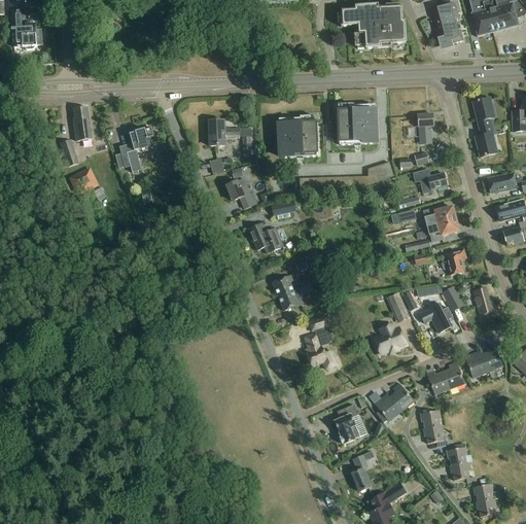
[(457,0),(442,0),(444,5),(432,8),(440,37),(441,37),(446,44),(462,40),(458,24),(460,23),(454,1),(457,0)]
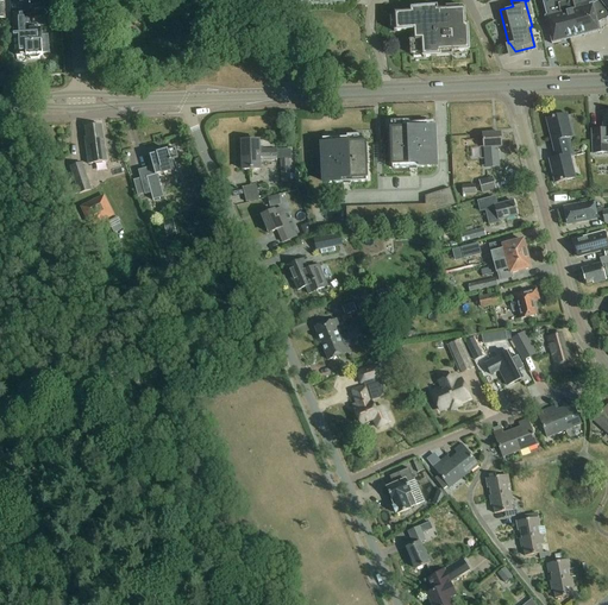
[(544,14),(547,25),(547,30),(551,42),(559,39),(600,29),(597,20),(605,18),(607,16),(607,0),(541,0),(545,13),(544,14)]
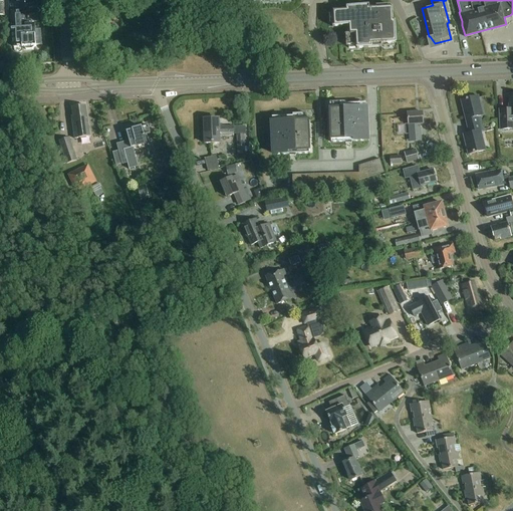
[(389,3),(388,3),(345,5),(346,9),(331,10),(331,25),(346,24),(347,32),(344,32),(345,44),(355,43),(356,46),(380,45),(380,42),(396,41),(394,20),(392,20),(391,6),(391,5),(390,4),(389,3)]
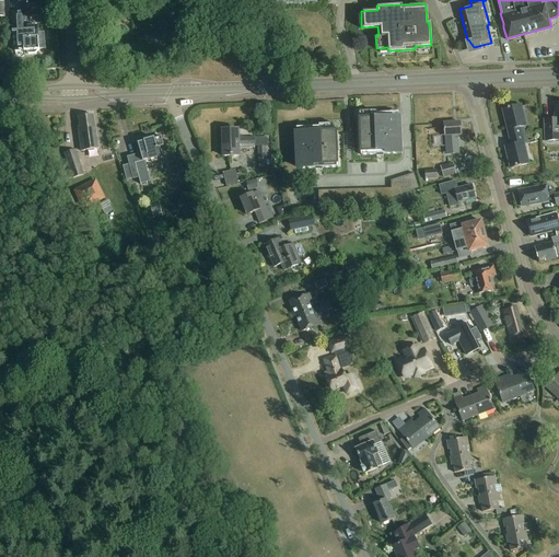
[(26,10),(11,11),(12,35),(13,35),(13,49),(23,49),(23,50),(25,50),(26,51),(34,51),(36,48),(38,48),(38,47),(44,46),(43,31),(36,32),(36,25),(27,25),(26,10)]
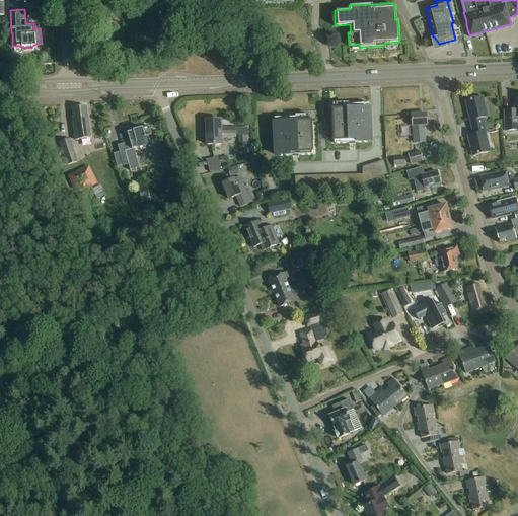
[(517,93),(513,93),(513,108),(504,108),(505,129),(517,128),(517,93)]
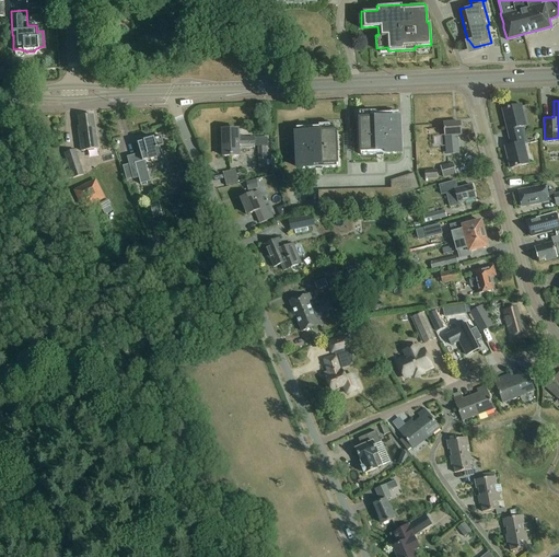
[(521,103),(501,107),(507,128),(509,136),(524,131),(522,125),(525,124),(521,103)]
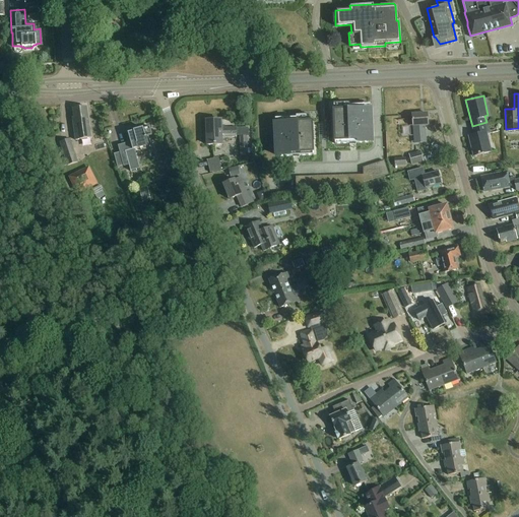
[(362,107),(362,103),(338,104),(339,108),(333,109),(334,142),(369,140),(368,107),(362,107)]
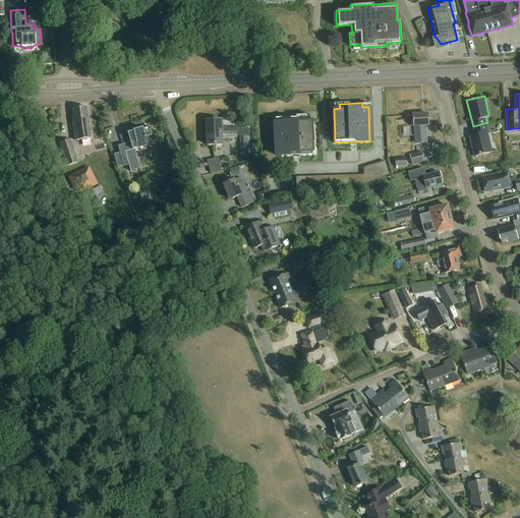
[(75,138),(91,136),(85,105),(72,107),(73,116),(72,116),(75,138)]
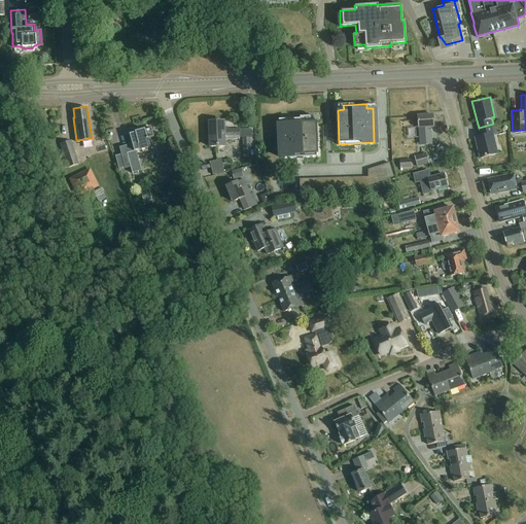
[(431,112),(417,113),(418,126),(419,137),(420,143),(431,142),(431,136),(430,125),(432,125),(431,112)]
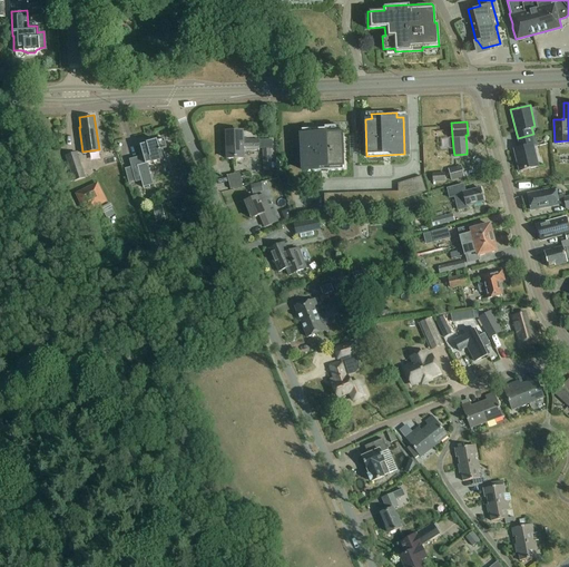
[(335,132),(334,127),(308,128),(310,133),(303,133),(304,169),(343,168),(341,132),(335,132)]
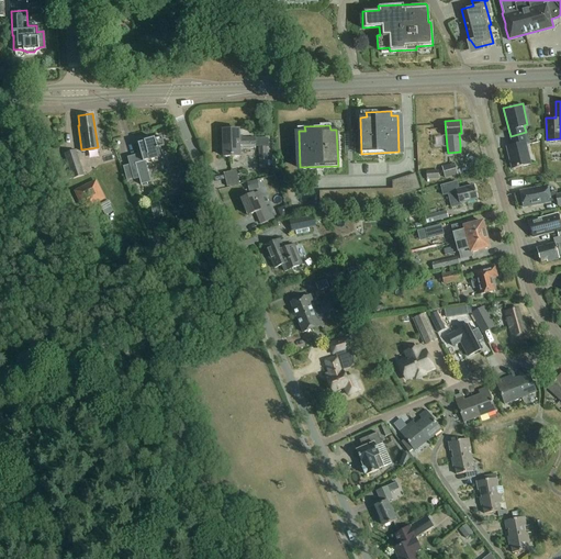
[(254,135),(242,135),(238,135),(238,134),(238,127),(222,129),(222,135),(223,147),(222,149),(222,153),(223,154),(223,156),(239,155),(239,146),(254,146),(254,145),(254,137),(254,135)]
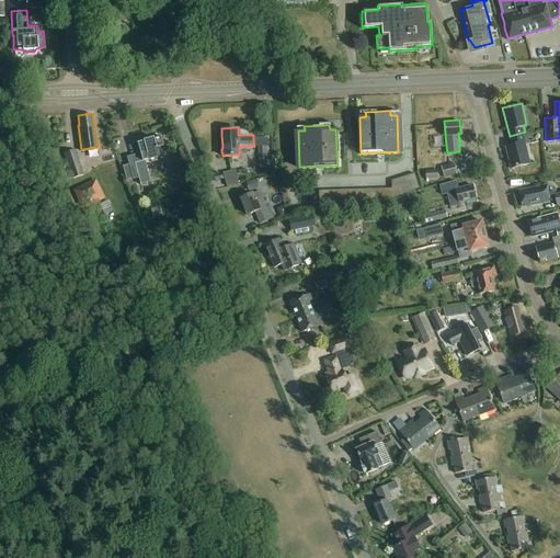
[(525,132),(510,136),(512,144),(505,145),(510,166),(529,161),(524,140),(527,140),(525,132)]
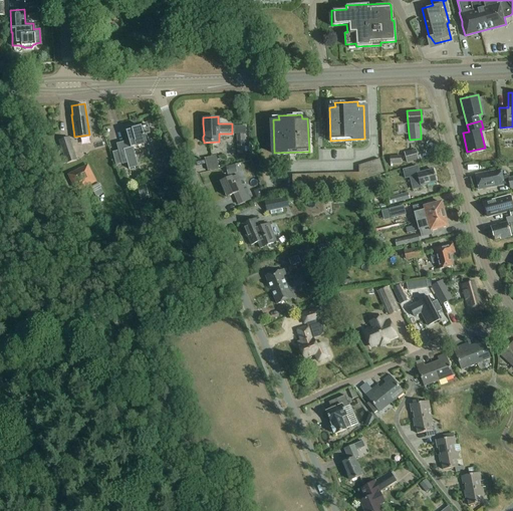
[(149,123),(147,124),(147,123),(141,125),(140,125),(140,124),(138,124),(137,123),(135,124),(134,126),(133,126),(133,128),(125,130),(129,138),(125,139),(126,141),(117,143),(121,162),(126,161),(127,165),(136,163),(132,146),(146,143),(144,135),(144,133),(149,132),(149,131),(151,130),(149,123)]
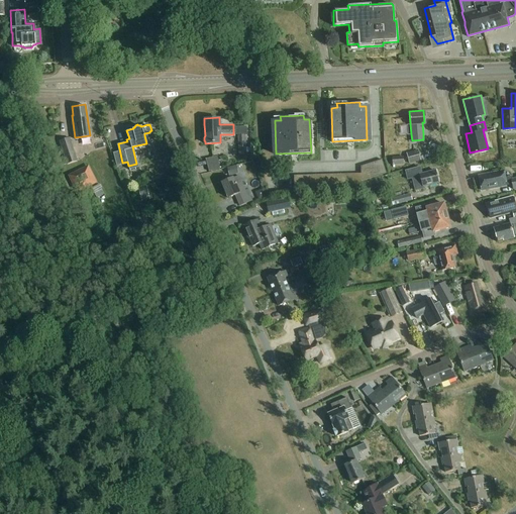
[(69,135),(59,139),(67,163),(77,160),(69,135)]
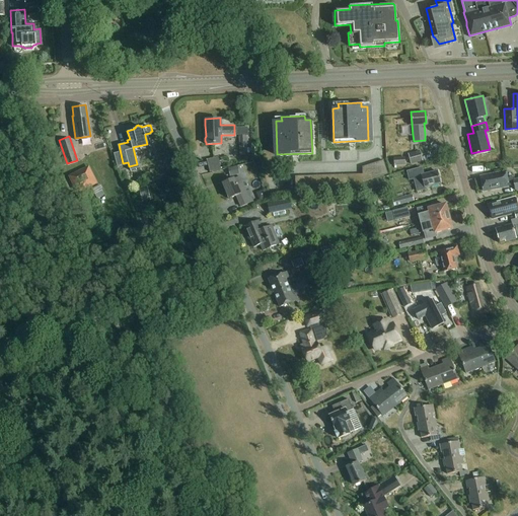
[(238,140),(238,153),(246,153),(246,152),(246,146),(246,140),(238,140)]
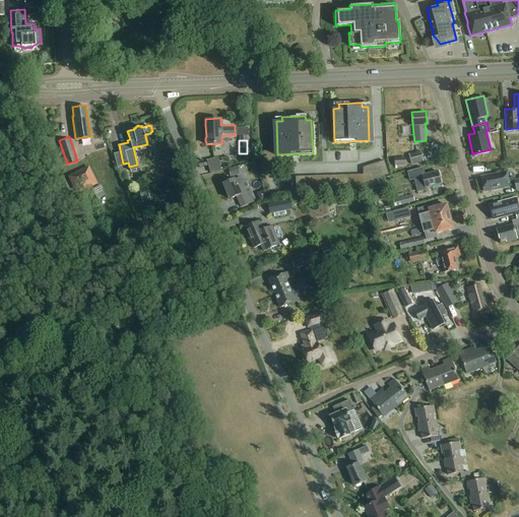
[(407,152),(410,163),(423,159),(419,149),(407,152)]
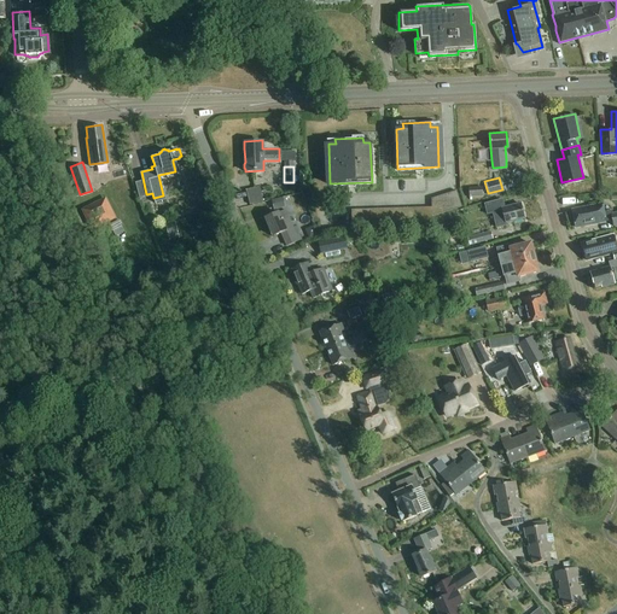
[(244,186),(249,200),(263,196),(258,181),(244,186)]
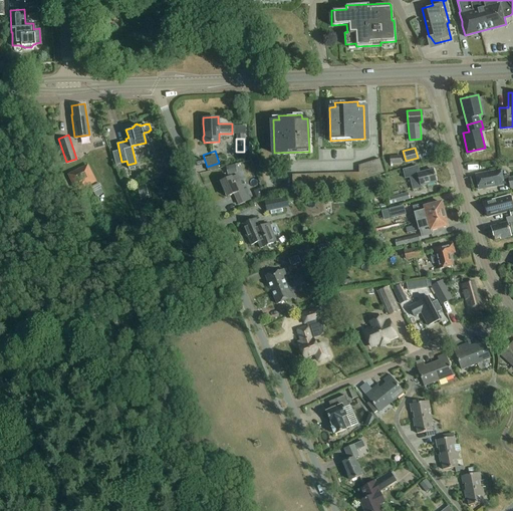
[(389,155),(390,163),(401,162),(401,154),(389,155)]
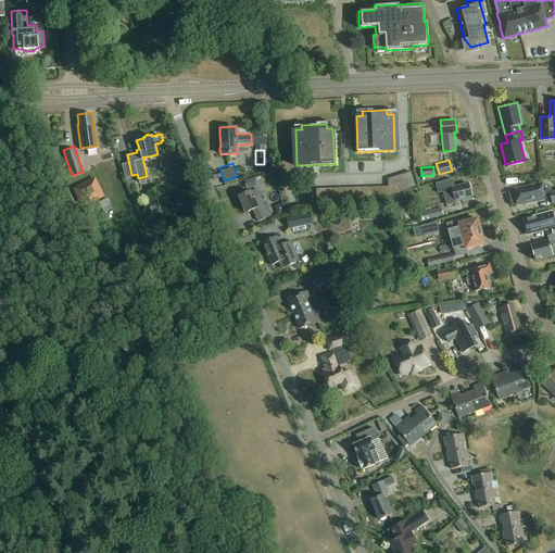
[(401,173),(406,187),(415,184),(411,170),(401,173)]
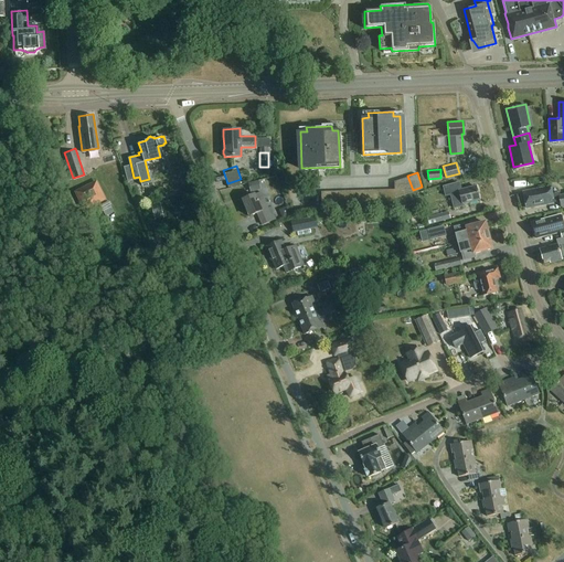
[(407,176),(398,178),(403,193),(413,190),(407,176)]
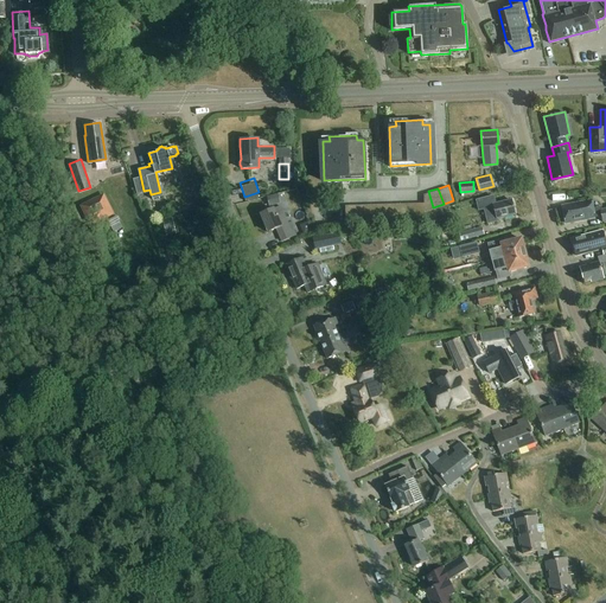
[(423,193),(423,201),(423,210),(433,207),(428,191),(423,193)]
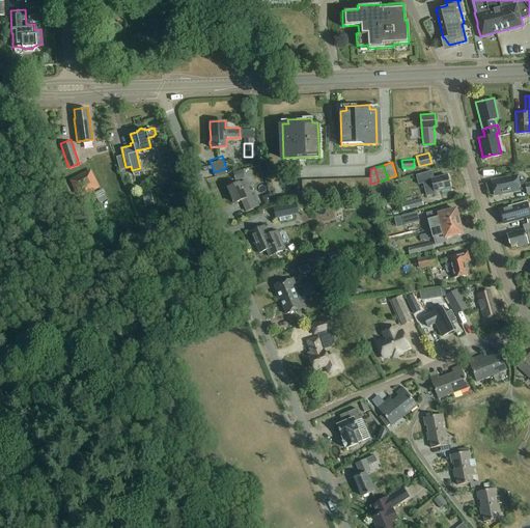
[(78,194),(96,185),(89,169),(71,178),(78,194)]
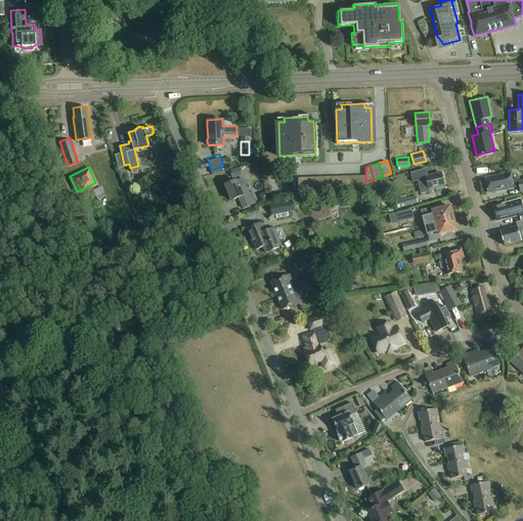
[(425,167),(409,172),(412,180),(417,179),(420,192),(430,189),(429,188),(444,184),(441,171),(427,174),(425,167)]
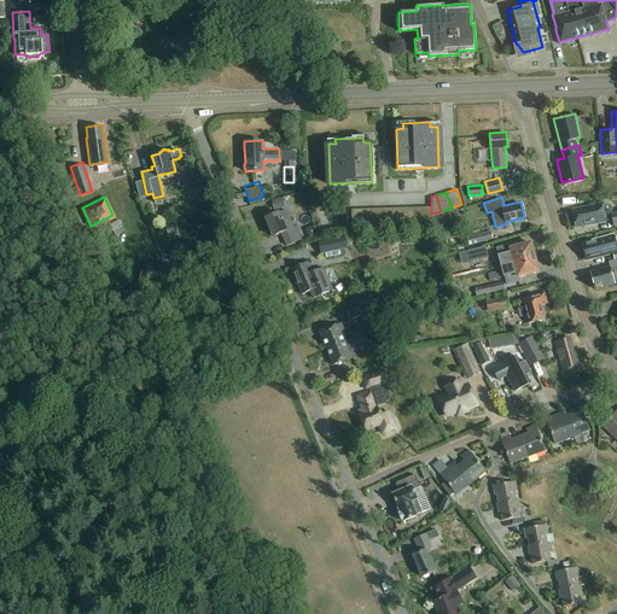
[(612,208),(603,209),(601,202),(571,208),(575,226),(605,220),(604,218),(612,217),(613,222),(616,221),(616,209),(612,210),(612,208)]
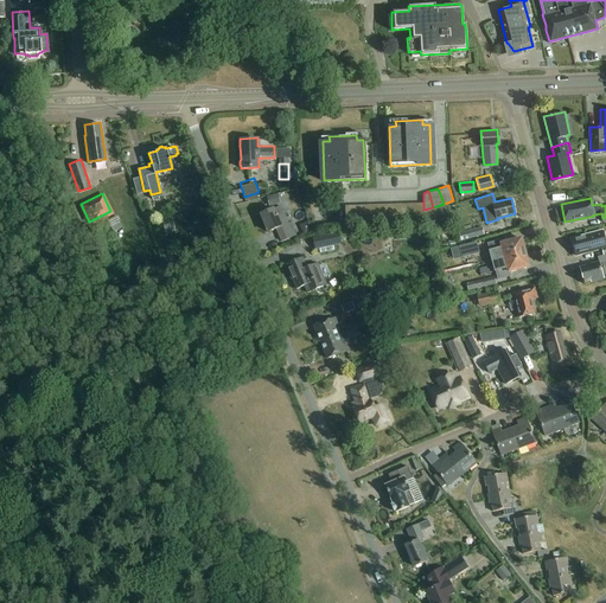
[(403,201),(394,203),(394,219),(404,218),(403,201)]
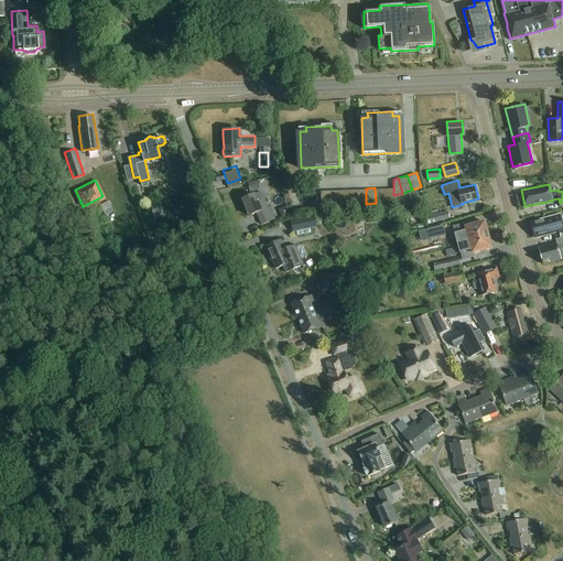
[(385,187),(375,187),(376,203),(385,203),(385,187)]
